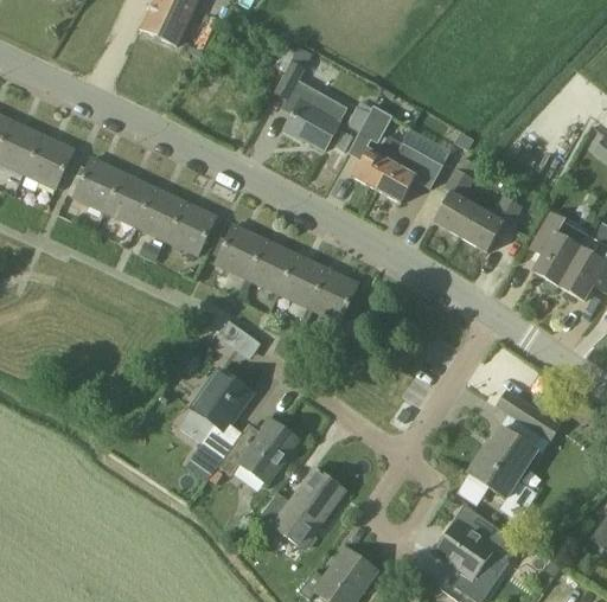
[(153,0),(141,29),(177,44),(196,0),(153,0)]
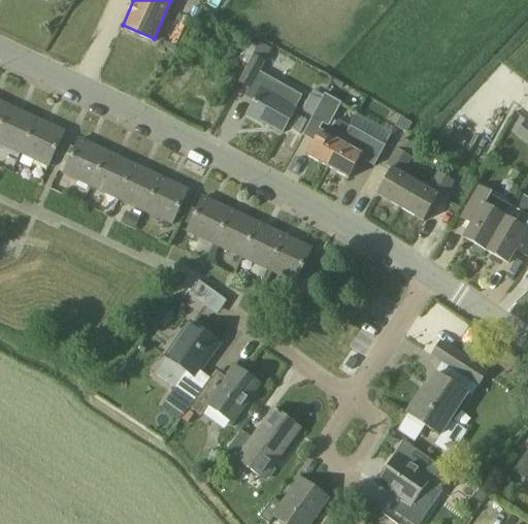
[(251,56),(238,79),(249,86),(258,91),(254,99),(248,110),(283,130),(297,105),(296,104),(302,93),(259,68),(264,59),(253,53),(251,56)]
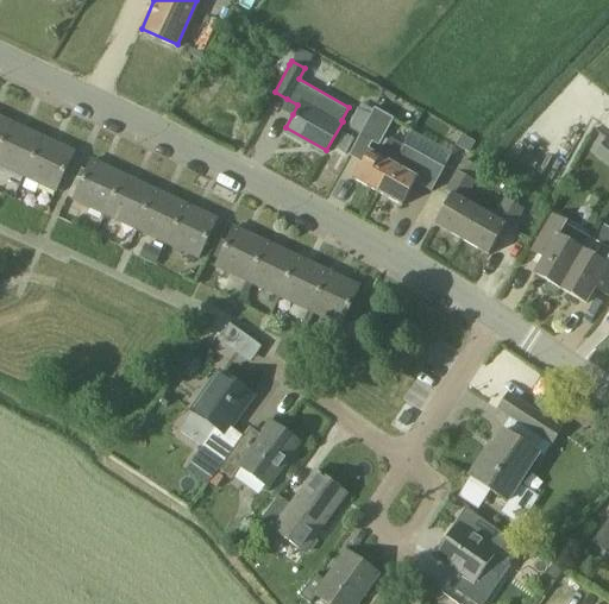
[(370,114),(389,125),(394,117),(375,106),(375,107),(371,112),(370,114)]
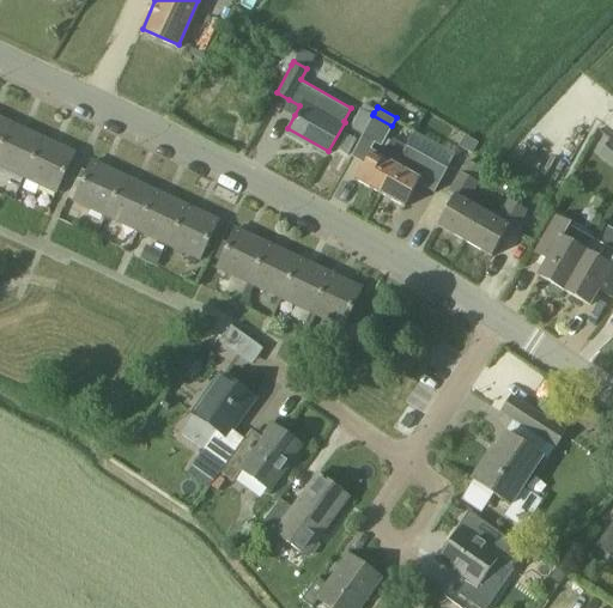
[(0,144),(11,121),(0,116),(0,144)]
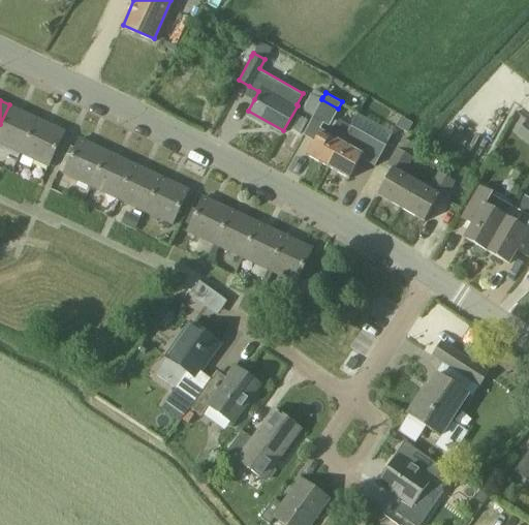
[(36,118),(9,104),(0,124),(0,142),(21,152),(36,118)]
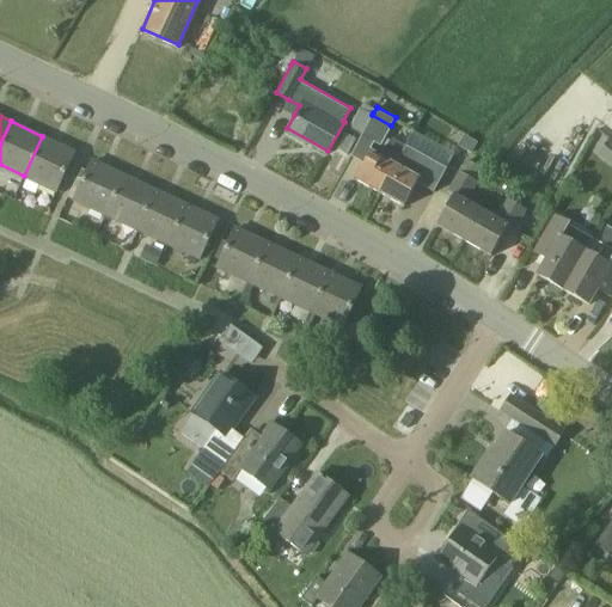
[(476,140),(464,133),(458,143),(471,149),(476,140)]
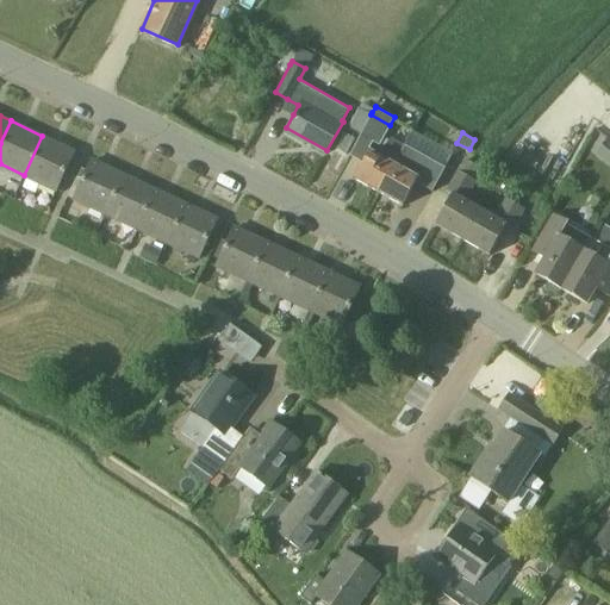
[(362,133),(350,154),(362,161),(354,175),(378,189),(405,143),(390,135),(379,154),(369,148),(374,139),(362,133)]
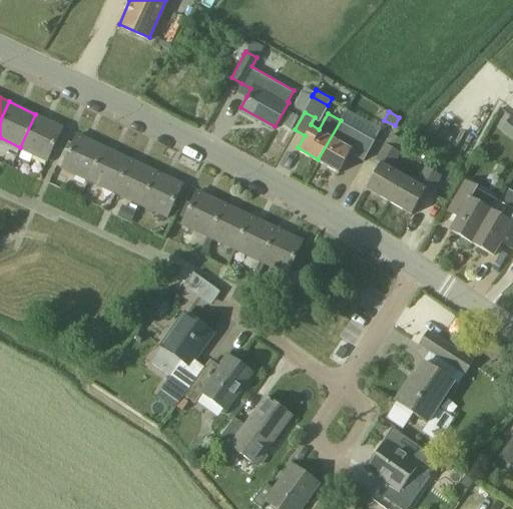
[(499,126),(512,136),(512,114),(510,112),(499,126)]
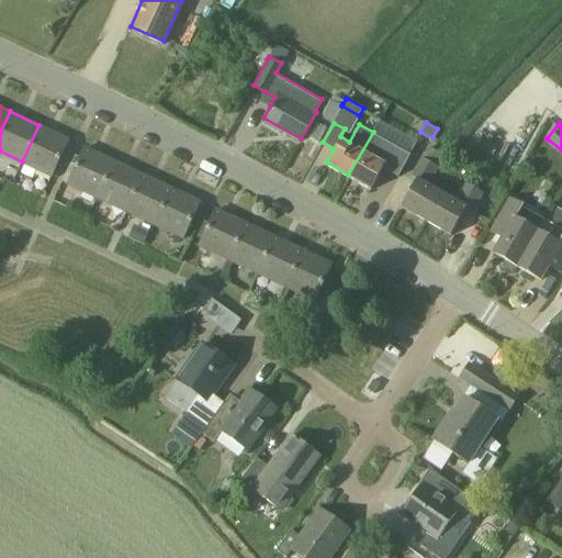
[(38,125),(22,162),(51,175),(68,138),(38,125)]
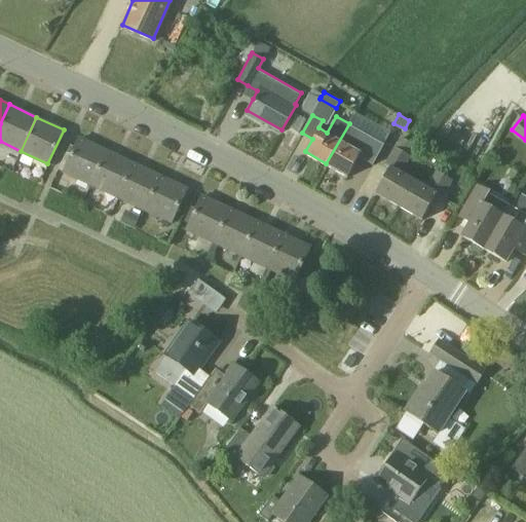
[(349,123),(326,163),(347,176),(359,154),(372,162),(383,143),(349,123)]
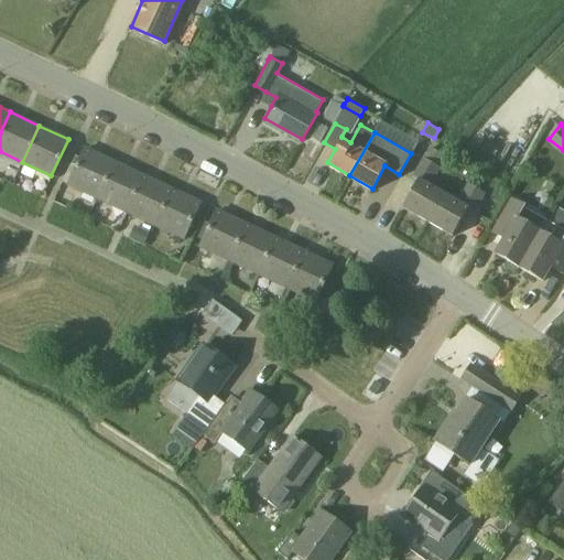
[(403,205),(429,218),(443,191),(430,183),(440,167),(445,169),(452,157),(430,144),(413,174),(419,176),(403,205)]
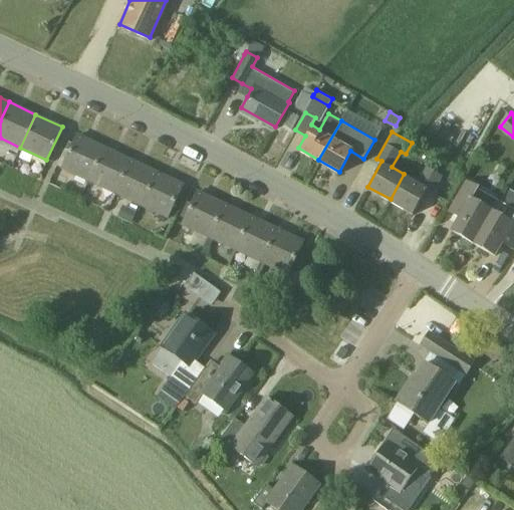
[(60,167),(87,179),(102,146),(76,133),(60,167)]
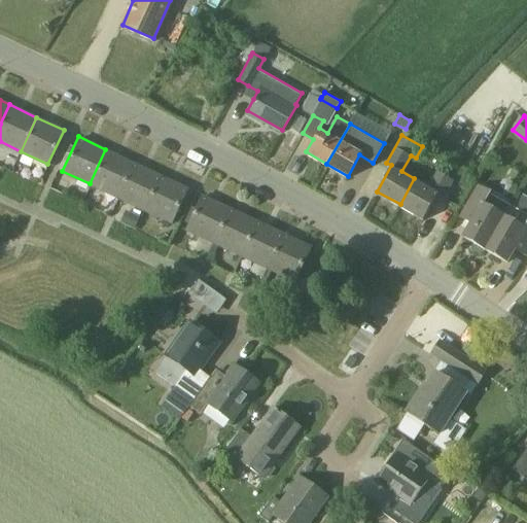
[(133,162),(105,149),(90,183),(116,196),(133,162)]
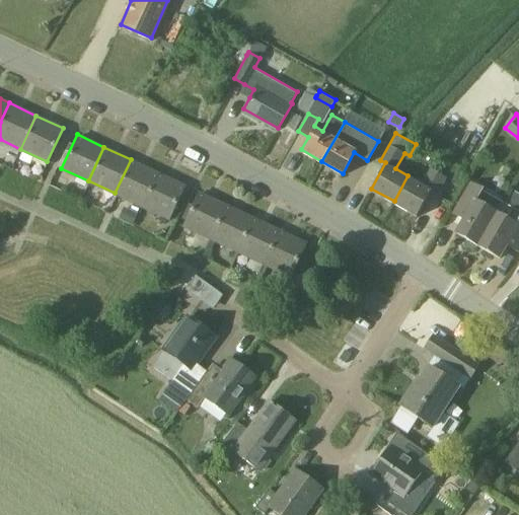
[(157,171),(131,159),(115,193),(142,206),(157,171)]
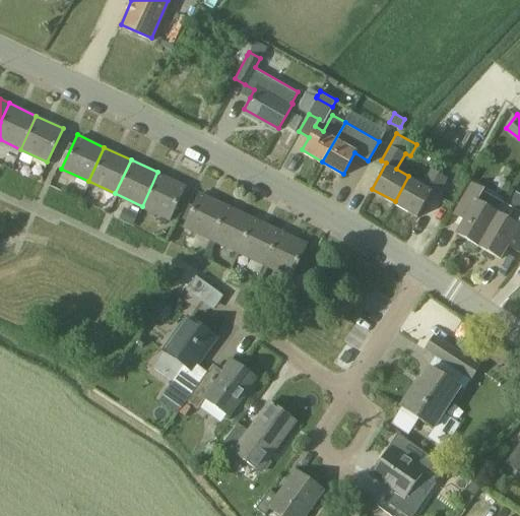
[(408,176),(395,201),(418,214),(432,189),(437,191),(446,175),(432,168),(424,184),(408,176)]
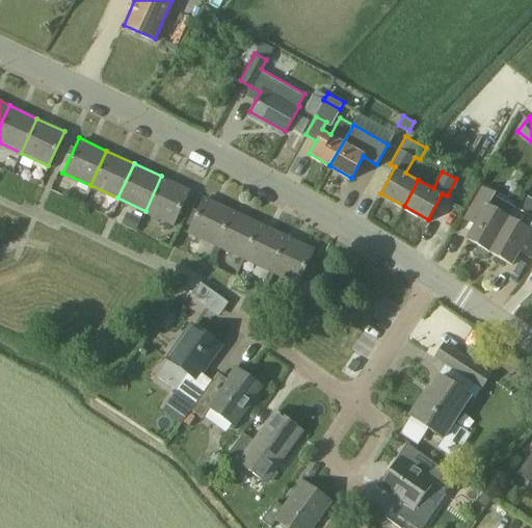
[(188,188),(161,176),(145,211),(173,223),(188,188)]
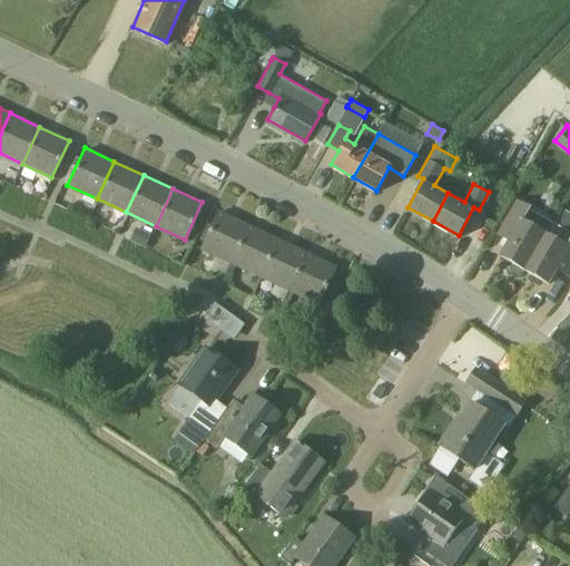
[(502,253),(526,266),(546,232),(523,220),(530,207),(518,201),(503,225),(514,231),(502,253)]
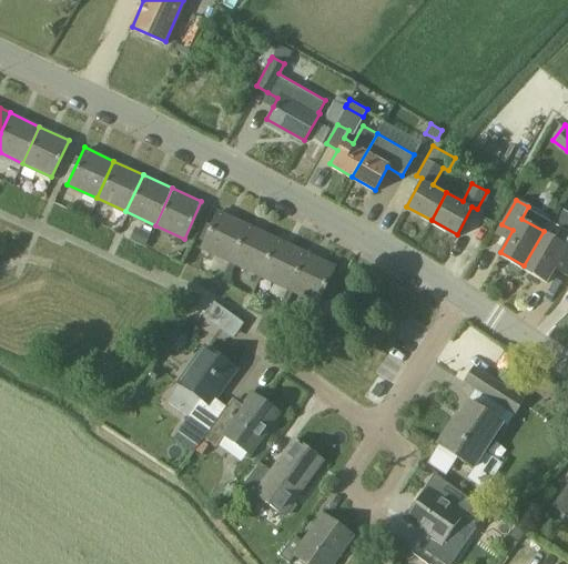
[(201,247),(231,260),(247,222),(219,209),(201,247)]
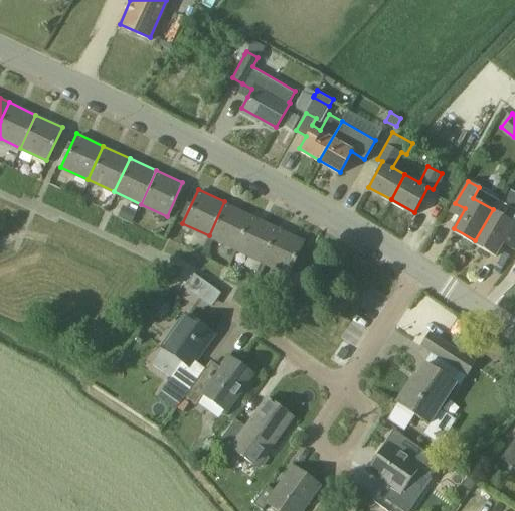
[(250,214),(224,201),(209,235),(235,247),(250,214)]
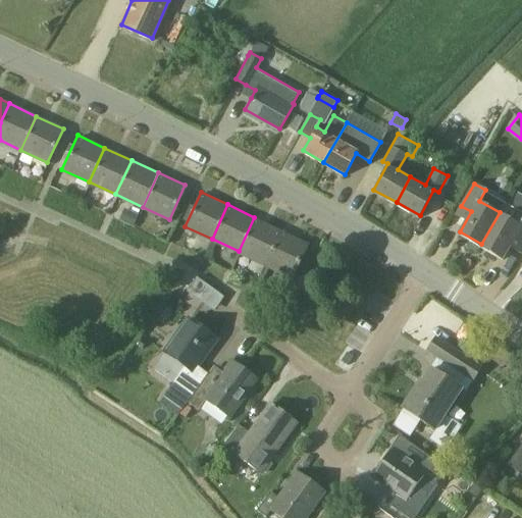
[(124,208),(120,218),(133,223),(137,213),(124,208)]
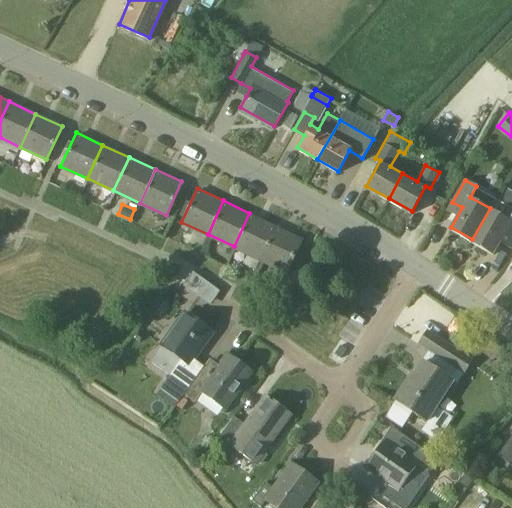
[(511,219),(511,221),(490,208),(472,239),(493,251),(504,233),(511,237),(511,219)]
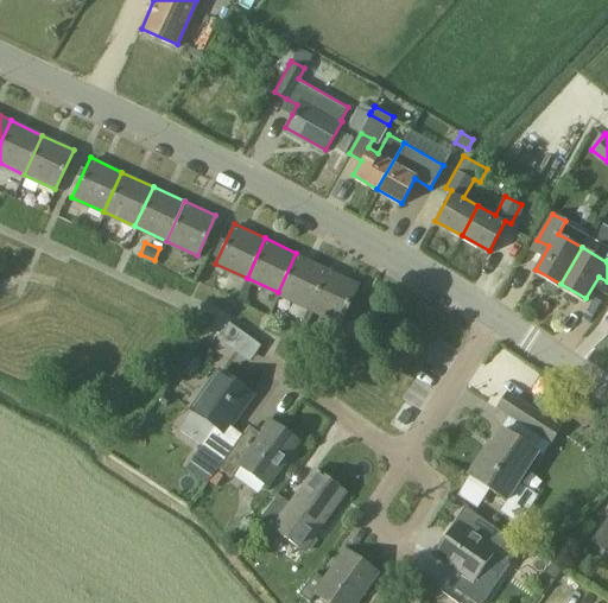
[(328,267),(296,253),(278,292),(309,306),(328,267)]
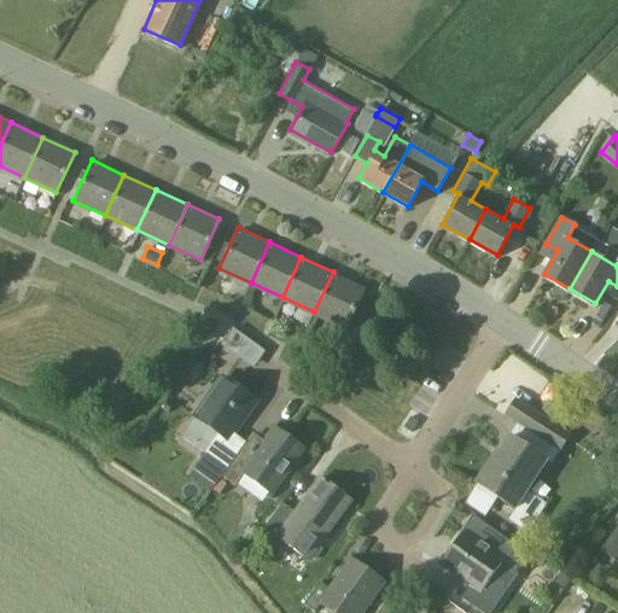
[(365,286),(333,272),(314,311),(347,326),(365,286)]
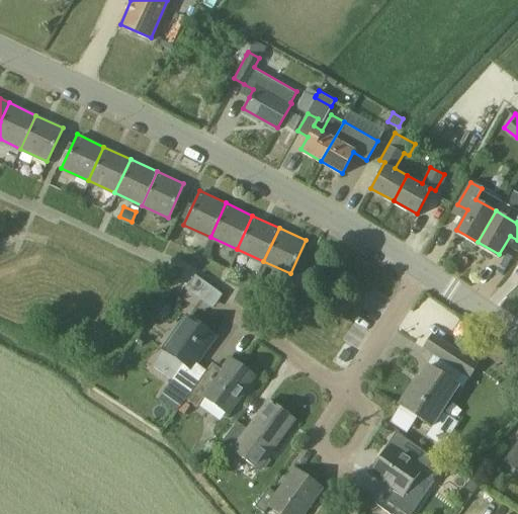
[(185,287),(198,296),(208,282),(197,274),(195,273),(185,287)]
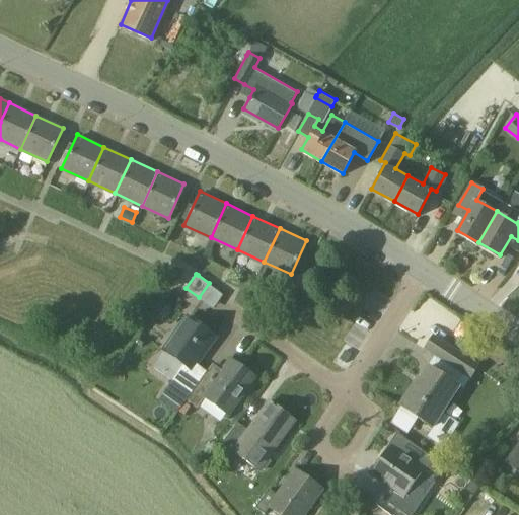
[(190,391),(206,368),(195,360),(213,334),(188,315),(164,348),(183,361),(170,378),(190,391)]
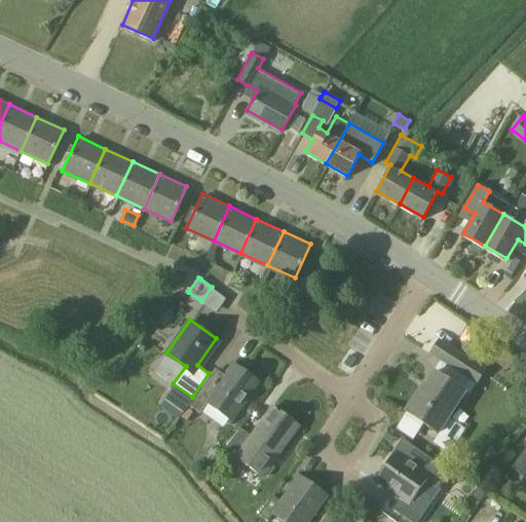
[(429,351),(441,359),(476,381),(485,368),(439,337),(429,351)]
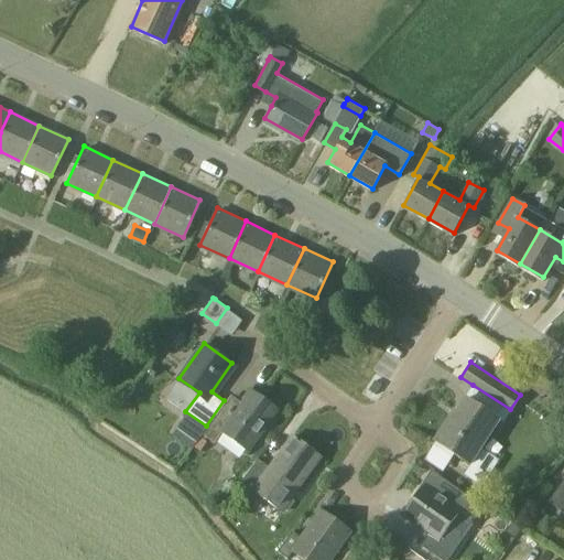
[(225,401),(224,400),(206,426),(202,433),(214,442),(223,429),(248,448),(277,408),(249,389),(240,400),(231,392),(225,401)]
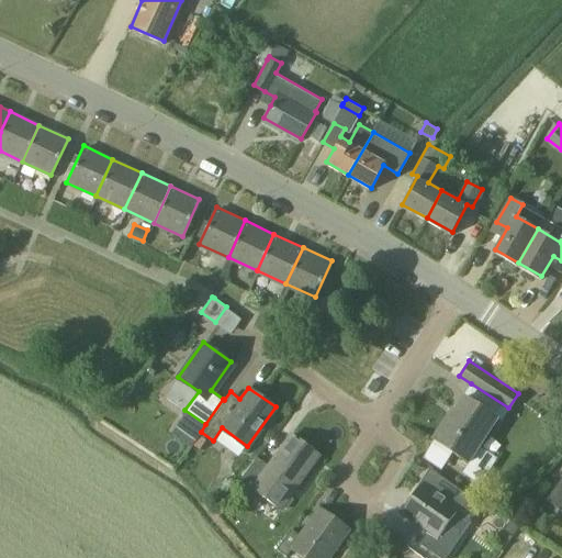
[(480,445),(497,416),(464,395),(454,409),(453,408),(430,442),(449,454),(452,450),(472,462),(483,447),(480,445)]
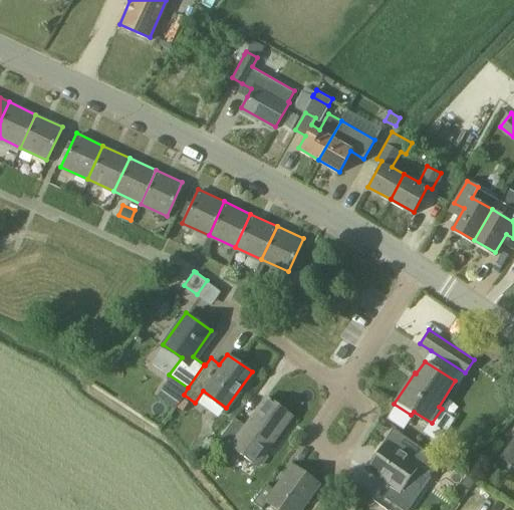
[(224,451),(230,443),(257,462),(291,414),(265,395),(244,423),(234,416),(214,443),(224,451)]
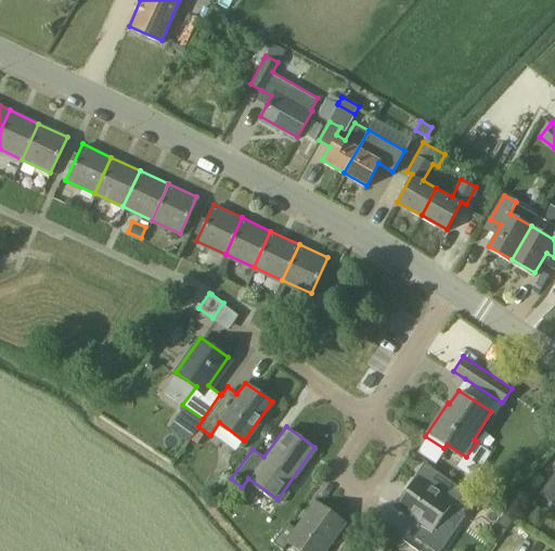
[(554,497),(554,470),(541,489),(554,499),(554,497)]
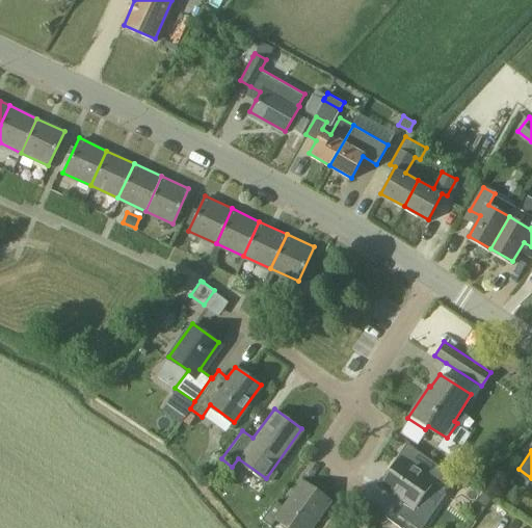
[(419,527),(434,508),(419,498),(431,479),(398,455),(380,481),(405,499),(396,511),(419,527)]
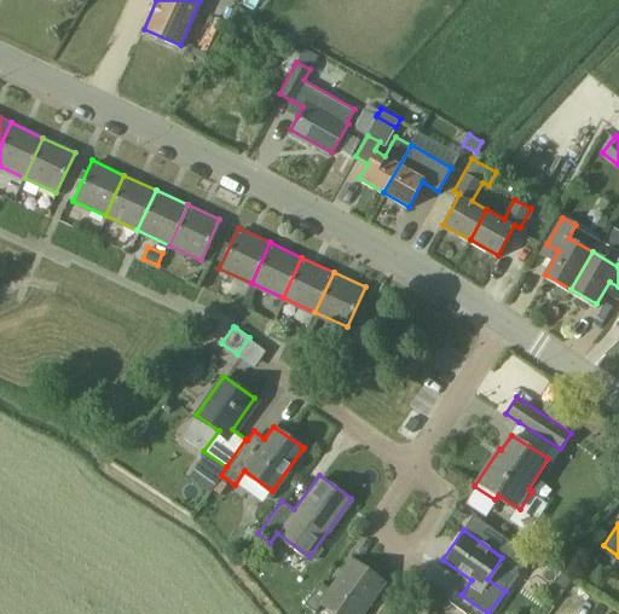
[(319,598),(322,601),(339,613),(357,613),(383,579),(351,555),(319,598)]
